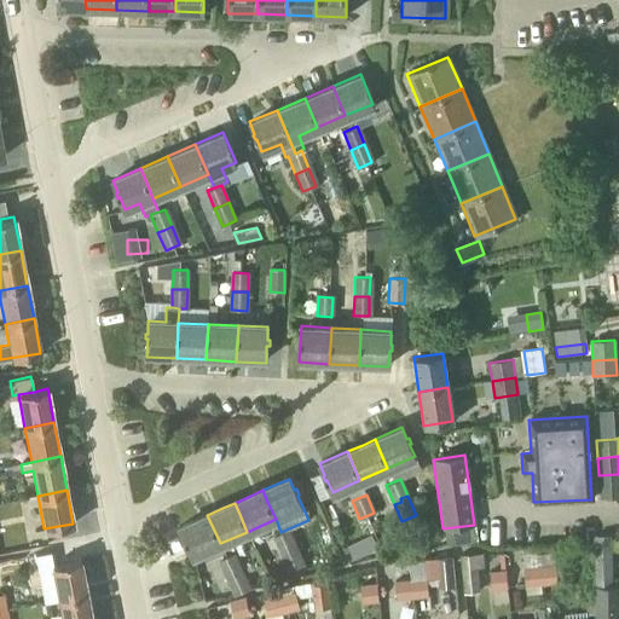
[(192,555),(220,543),(207,515),(179,527),(185,538),(183,539),(185,544),(186,543),(192,555)]
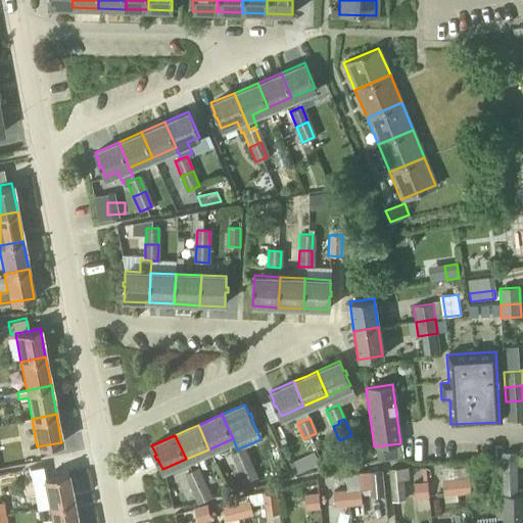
[(232,454),(239,470),(245,468),(244,466),(250,463),(243,448),(232,454)]
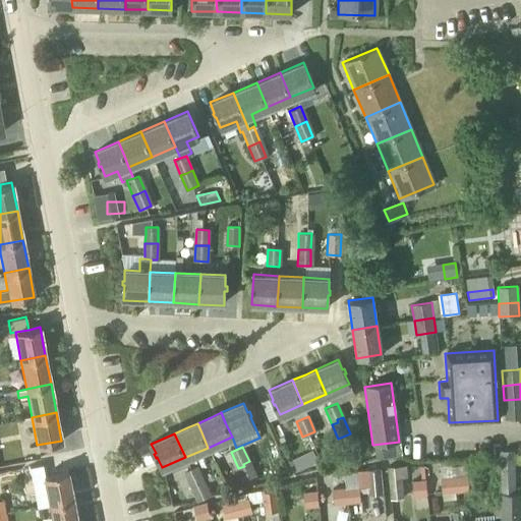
[(315,451),(303,457),(310,470),(323,467),(315,451)]
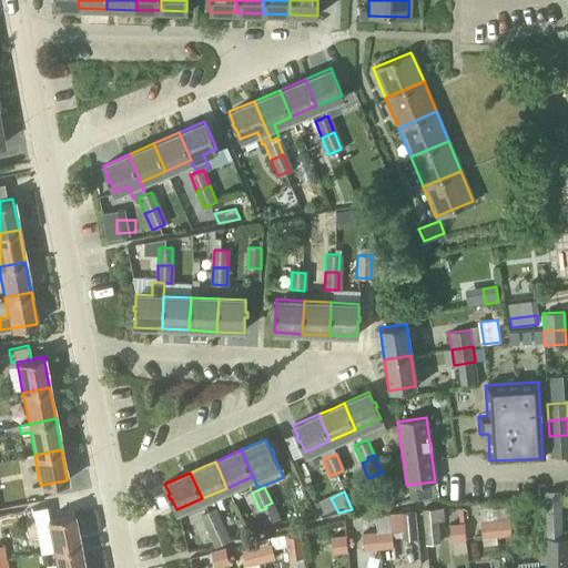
[(548,492),(548,536),(563,536),(563,492),(548,492)]
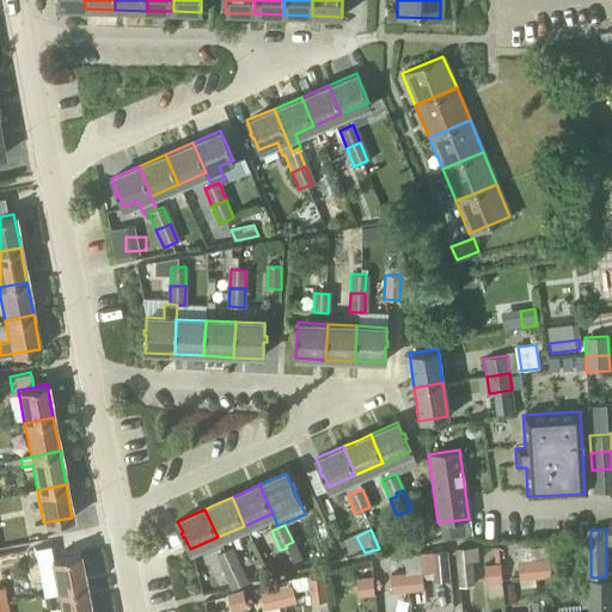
[(280,550),(287,567),(301,561),(293,542),(286,545),(287,548),(280,550)]
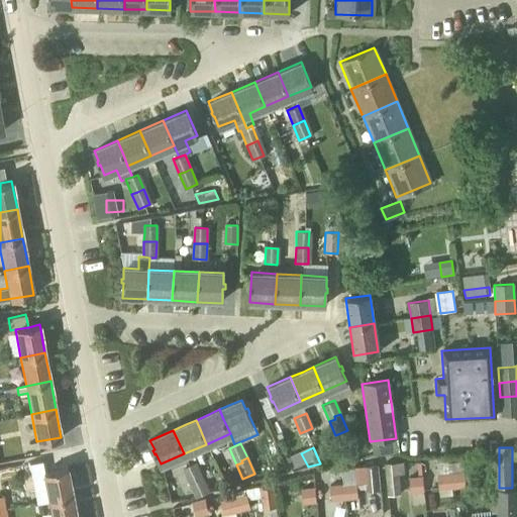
[(435,475),(449,474),(447,458),(434,458),(435,475)]
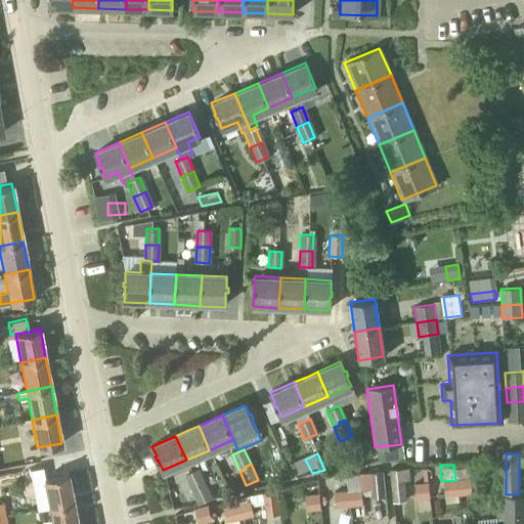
[(391,470),(394,501),(406,500),(404,479),(411,479),(410,468),(391,470)]
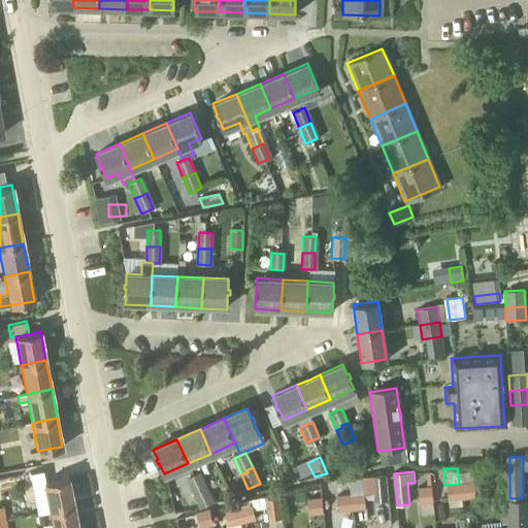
[(187,479),(194,495),(200,492),(199,490),(205,488),(199,473),(187,479)]
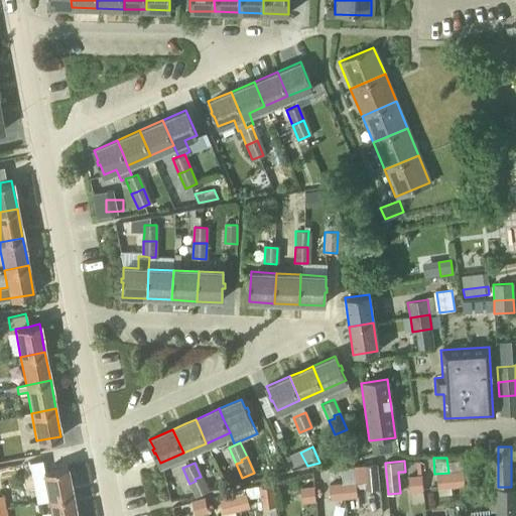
[(364,466),(366,490),(379,489),(378,481),(376,465),(364,466)]
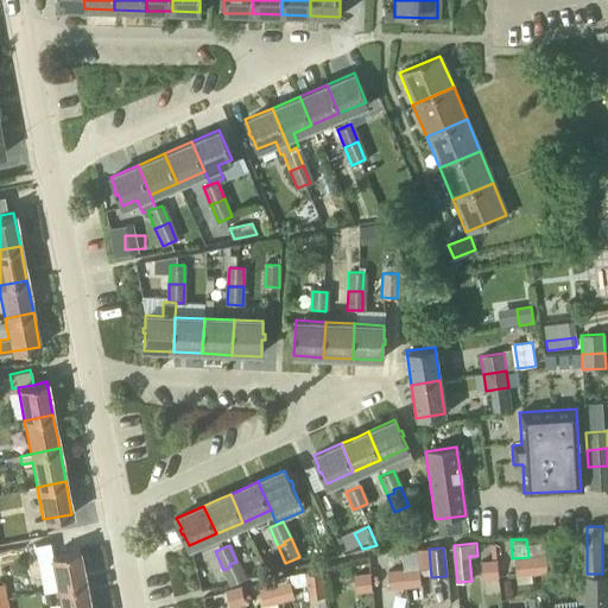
[(400,557),(401,570),(403,570),(417,569),(418,578),(431,577),(429,549),(400,557)]
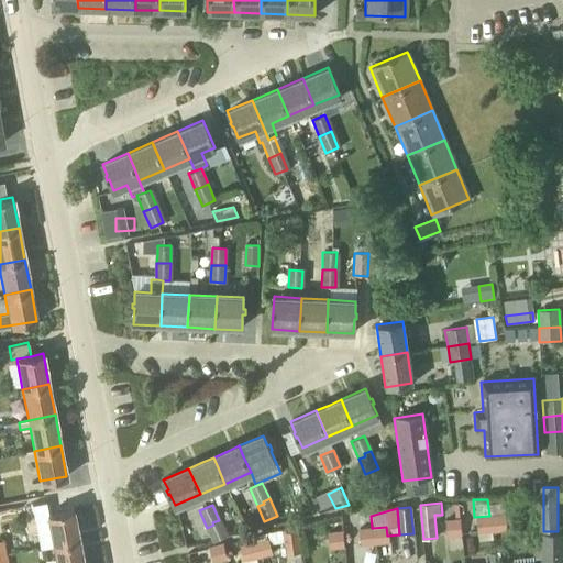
[(40,548),(52,545),(79,540),(73,509),(46,515),(50,533),(37,536),(40,548)]
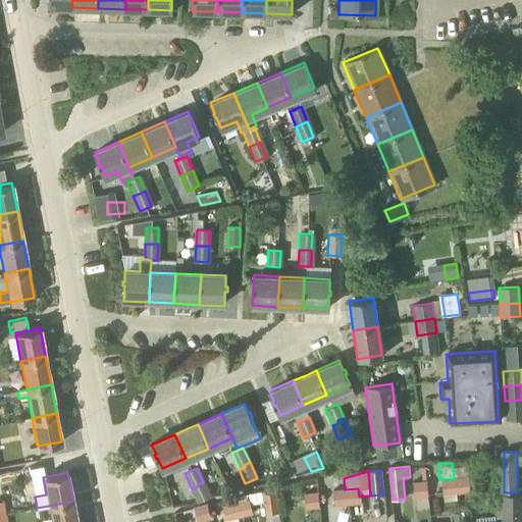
[(454,478),(455,492),(468,491),(467,477),(454,478)]
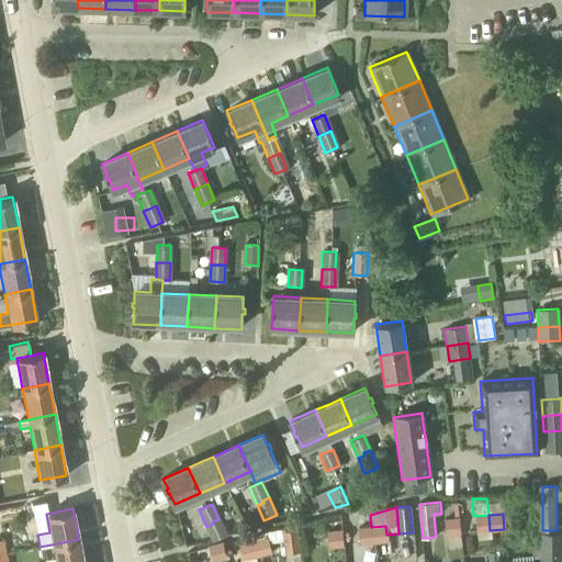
[(475,531),(490,530),(489,515),(473,516),(475,531)]
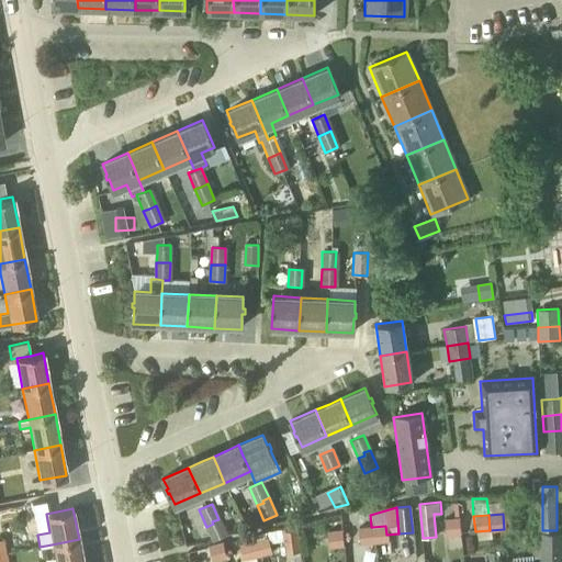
[(247,527),(249,531),(260,528),(260,524),(256,517),(248,519),(247,527)]
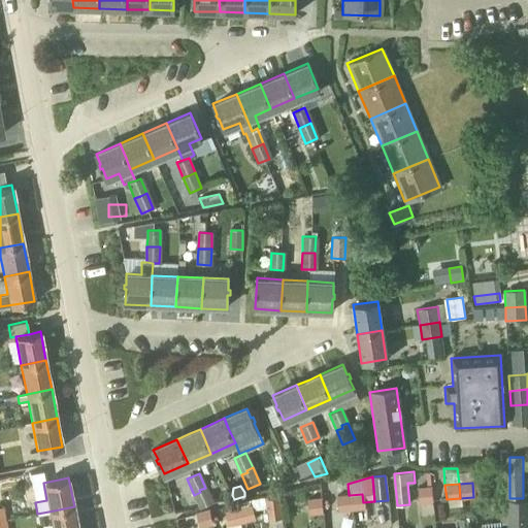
[(430,487),(417,488),(418,502),(431,501),(430,487)]
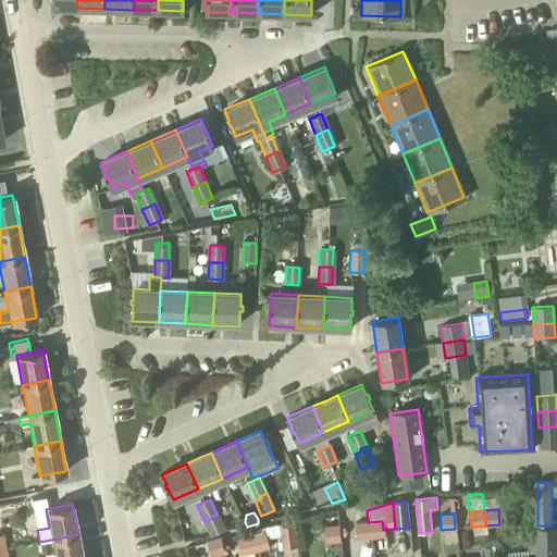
[(205,522),(211,537),(224,532),(217,515),(210,517),(211,519),(205,522)]
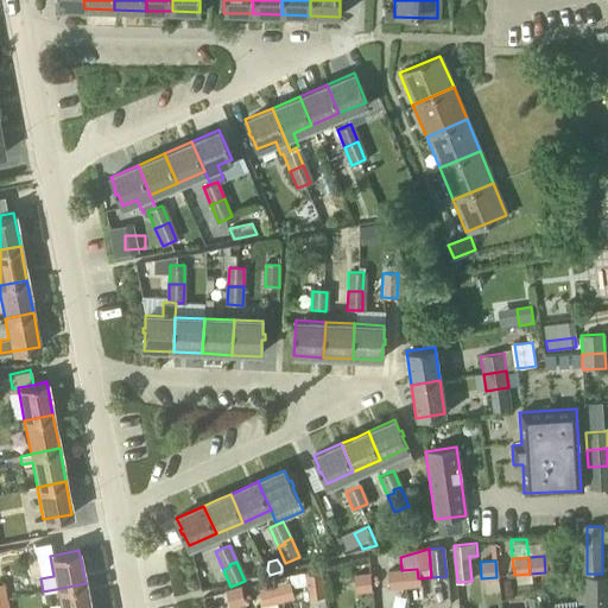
[(419,586),(418,578),(417,569),(403,570),(404,587),(419,586)]
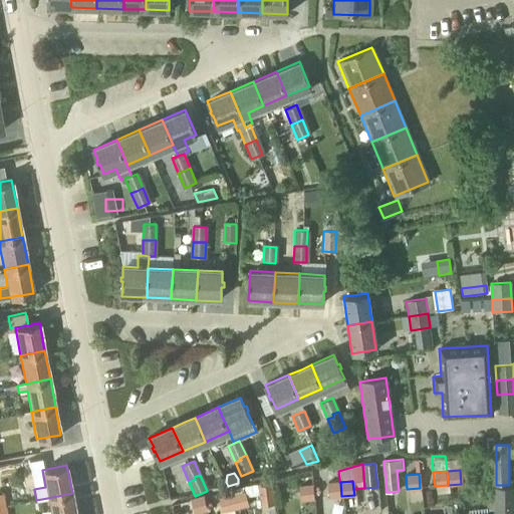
[(327,497),(341,496),(340,482),(339,482),(326,483),(327,497)]
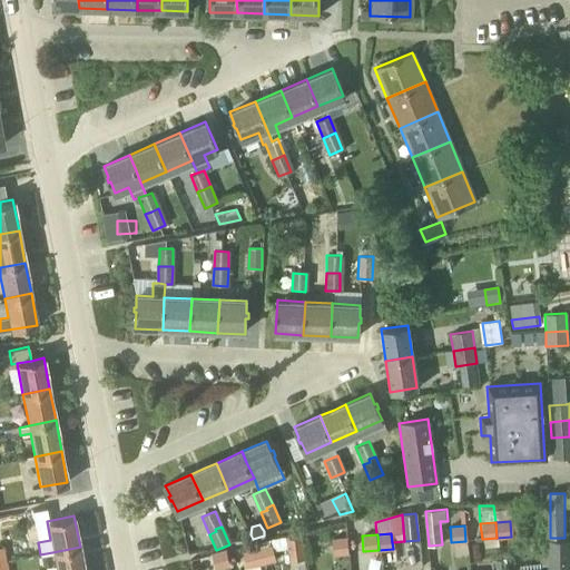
[(290,561),(303,560),(304,560),(302,538),(286,539),(288,561),(290,561)]
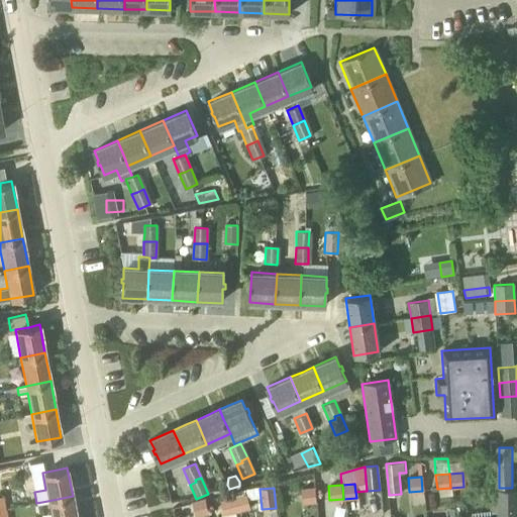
[(300,489),(301,503),(314,502),(313,488),(300,489)]
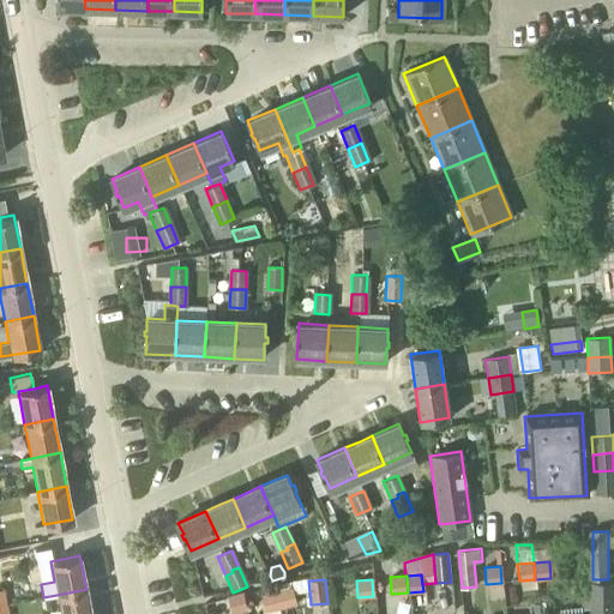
[(613,582),(591,583),(591,613),(608,613),(613,613),(613,582)]
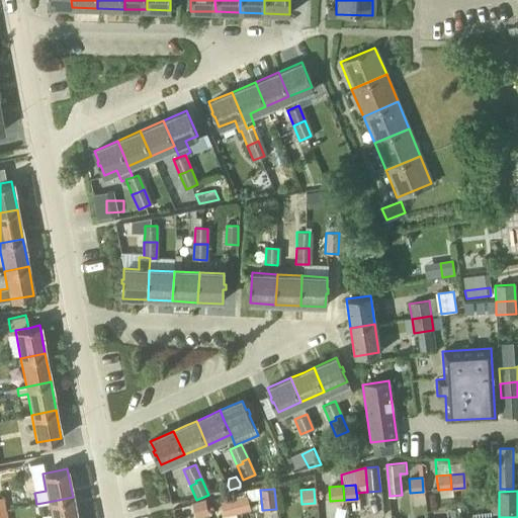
[(234,499),(237,513),(250,510),(246,496),(234,499)]
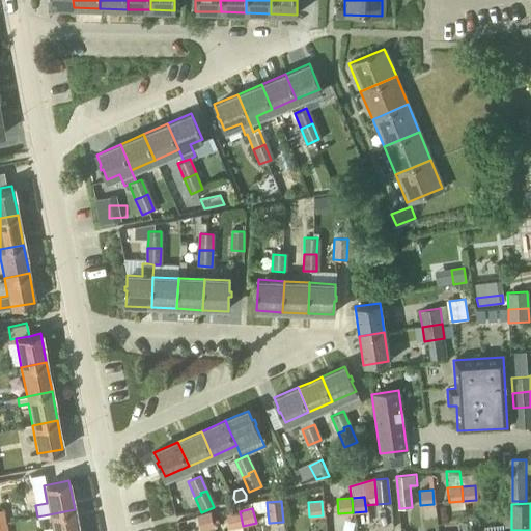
[(49,514),(52,530),(78,530),(75,509),(49,514)]
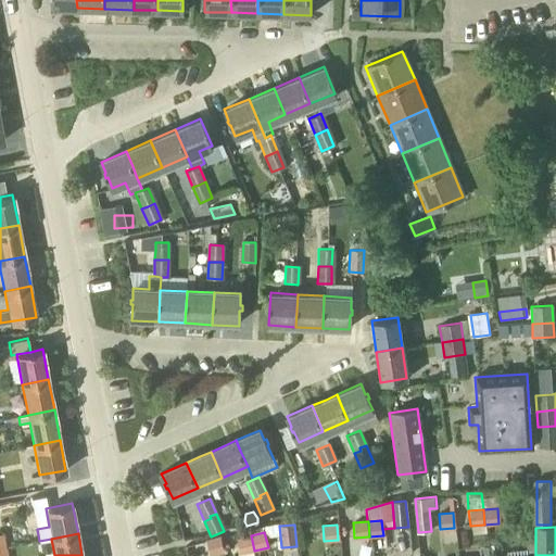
[(240,554),(254,551),(251,535),(237,539),(240,554)]
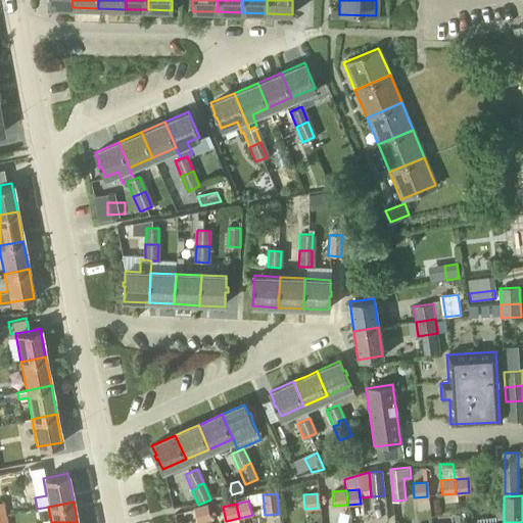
[(193,509),(197,522),(210,519),(206,505),(193,509)]
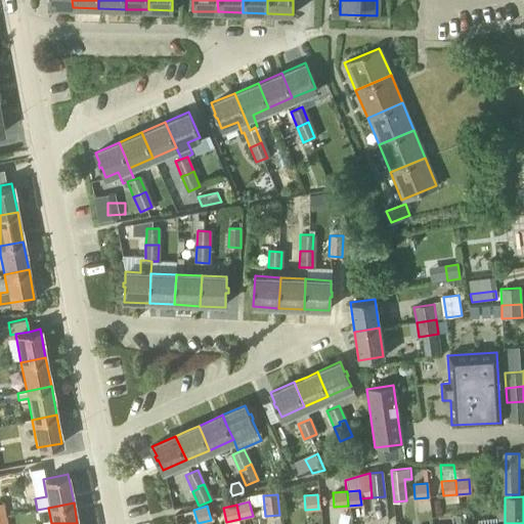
[(278,523),(278,515),(266,516),(267,523),(278,523)]
